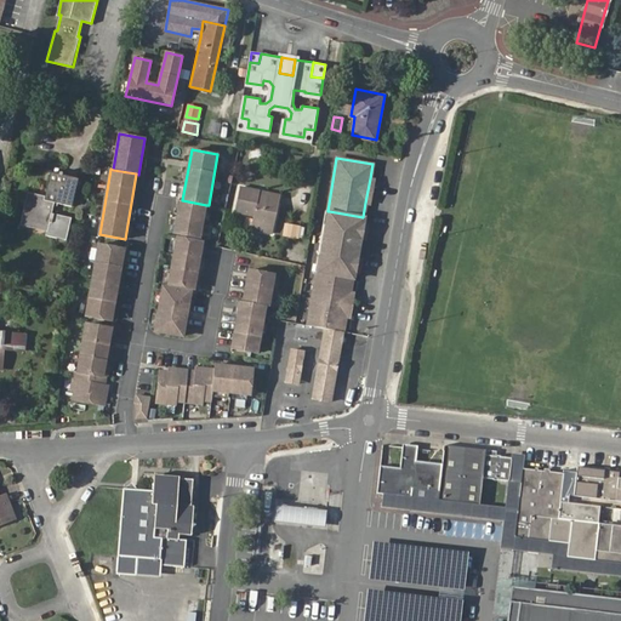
[(51,171),(45,195),(28,192),(22,218),(49,224),(47,232),(46,234),(67,239),(72,217),(52,212),(55,203),(72,206),(79,178),(51,171)]
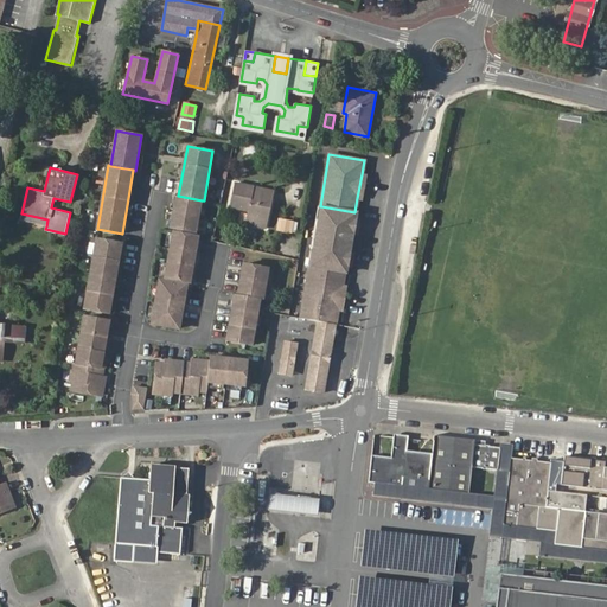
[(255,186),(236,183),(231,206),(249,209),(248,213),(241,212),(238,222),(266,228),(273,193),(254,191),(255,186)]
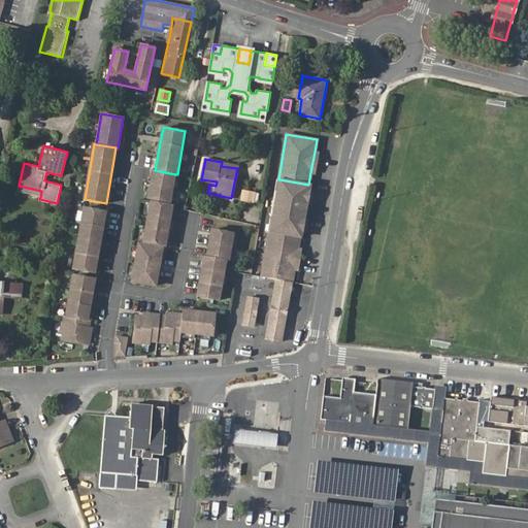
[(170,201),(175,174),(155,170),(153,170),(149,197),(170,201)]
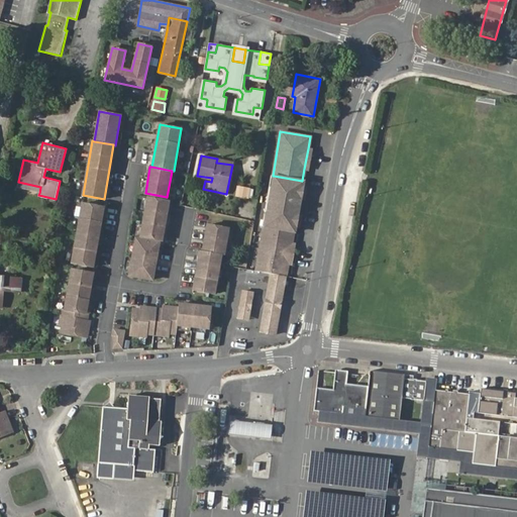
[(303,181),(302,181),(274,176),(270,196),(300,200),(303,181)]
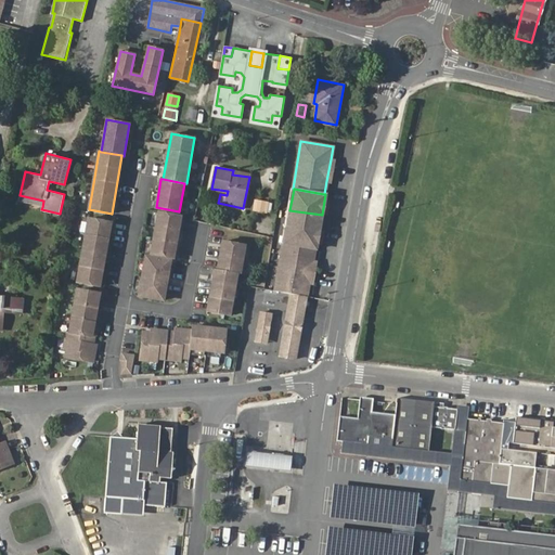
[(20,195),(18,201),(42,207),(43,201),(20,195)]
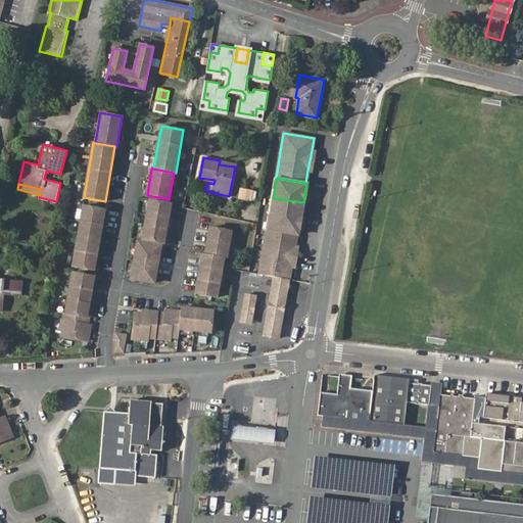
[(303,202),(273,198),(268,229),(296,234),(298,234),(303,202)]
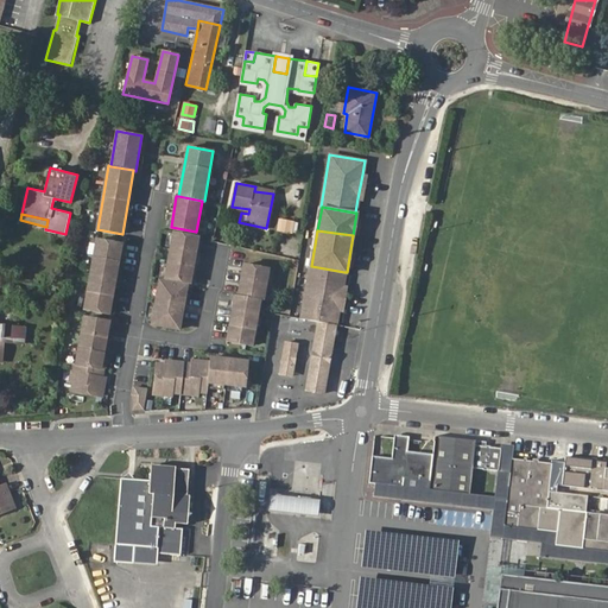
[(198,236),(173,232),(165,278),(191,282),(198,236)]
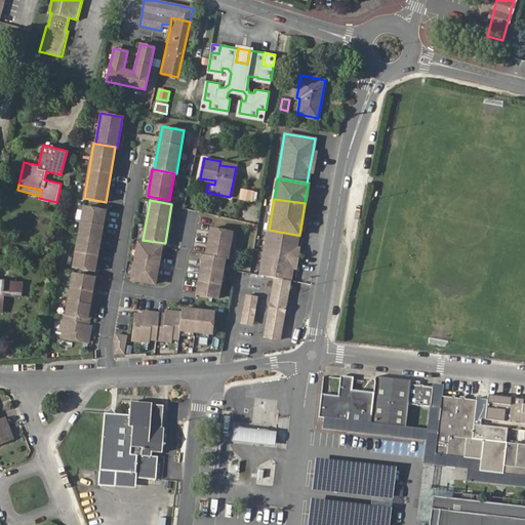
[(106,209),(83,206),(73,267),(94,271),(106,209)]
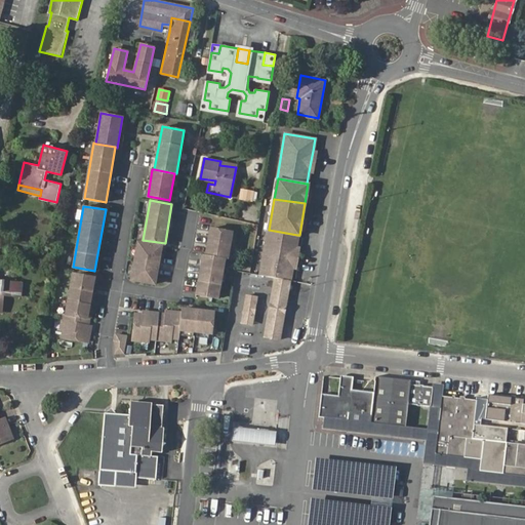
[(232,231),(210,227),(206,254),(225,257),(227,257),(232,231)]
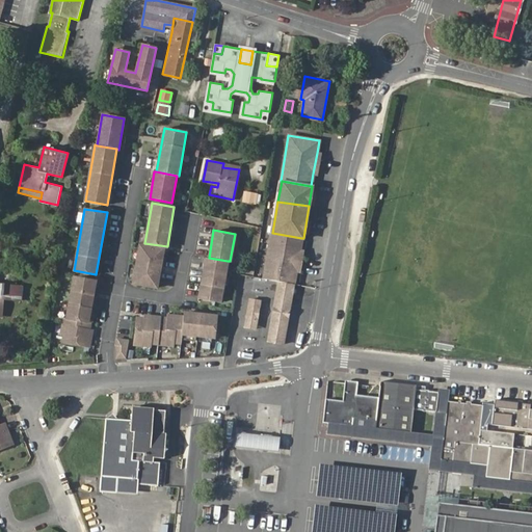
[(301,238),(272,233),(271,232),(263,278),(277,282),(294,284),(296,271),(299,251),(301,238)]
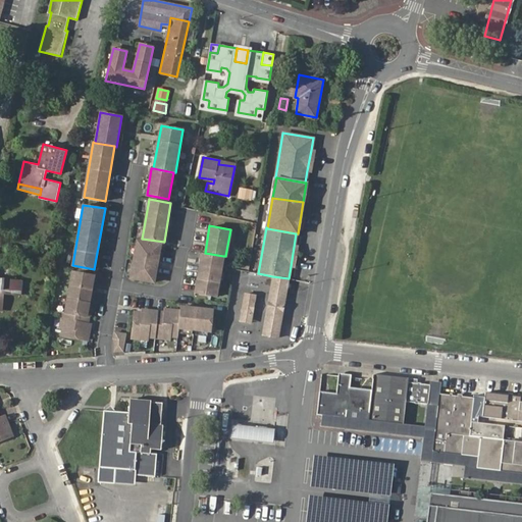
[(158,260),(161,245),(138,241),(132,277),(154,281),(157,266),(146,264),(147,258),(158,260)]
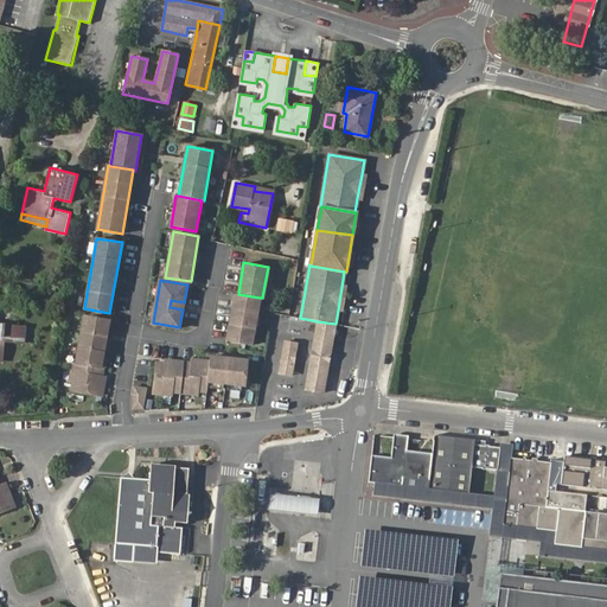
[(251,344),(260,298),(238,294),(235,293),(227,339),(251,344)]
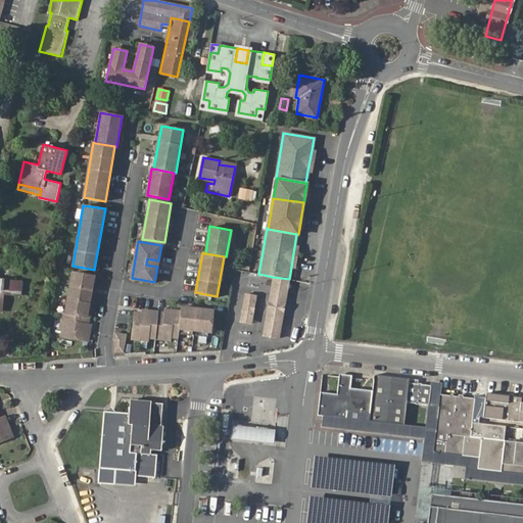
[(94,277),(73,273),(65,313),(62,312),(60,327),(64,328),(62,335),(88,340),(91,324),(87,324),(89,317),(87,316),(94,277)]
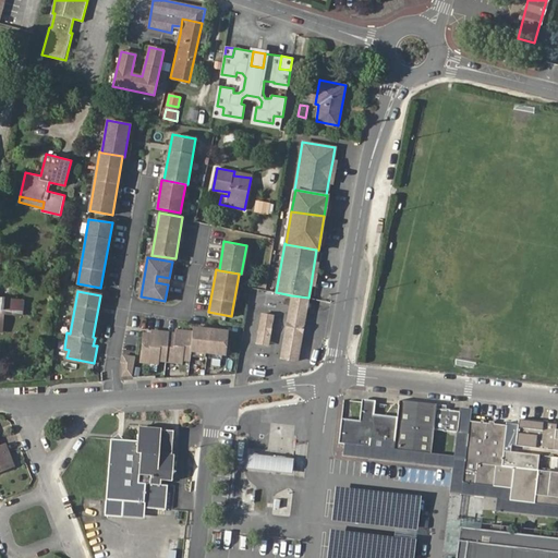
[(296,360),(308,298),(291,295),(279,358),(296,360)]
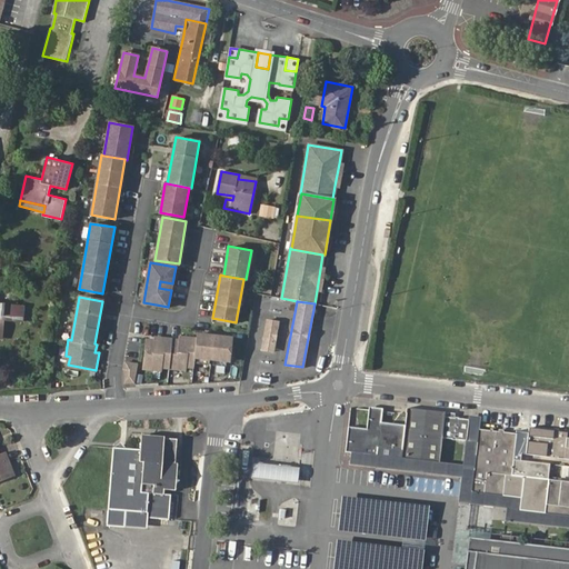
[(0,303),(0,330),(3,331),(5,321),(21,322),(22,306),(0,303)]
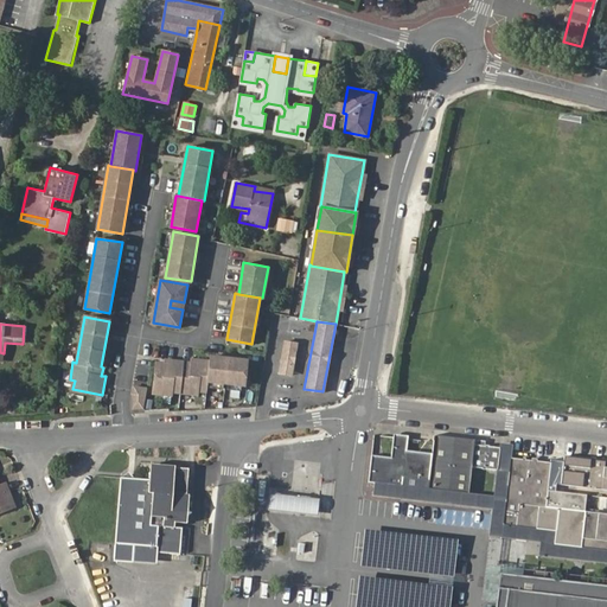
[(291,360),(294,342),(286,340),(283,359),(291,360)]
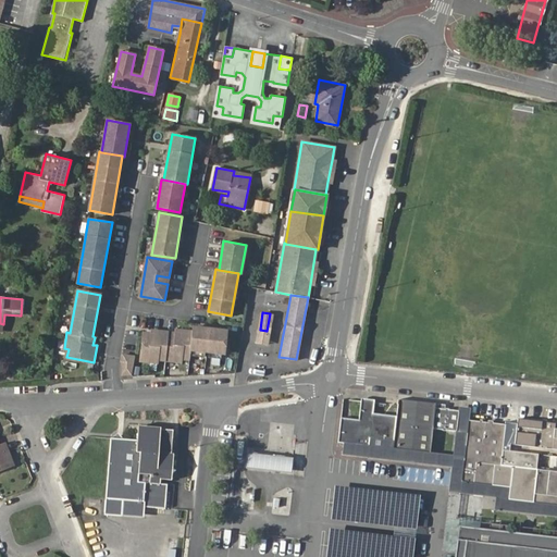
[(145,332),(141,360),(158,361),(158,358),(182,361),(182,358),(190,359),(192,349),(224,354),(226,330),(194,326),(194,331),(176,329),(176,333),(153,330),(152,333),(145,332)]
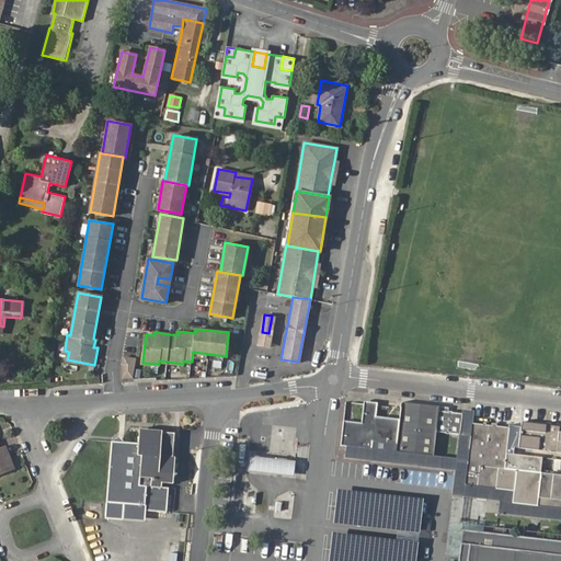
[(136,358),(124,356),(123,364),(124,377),(133,376),(136,358)]
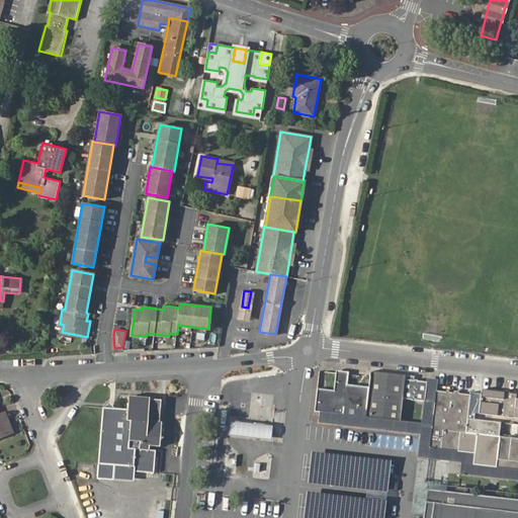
[(318,389),(316,411),(320,411),(343,414),(344,407),(367,410),(369,385),(348,383),(349,371),(336,370),(334,390),(318,389)]
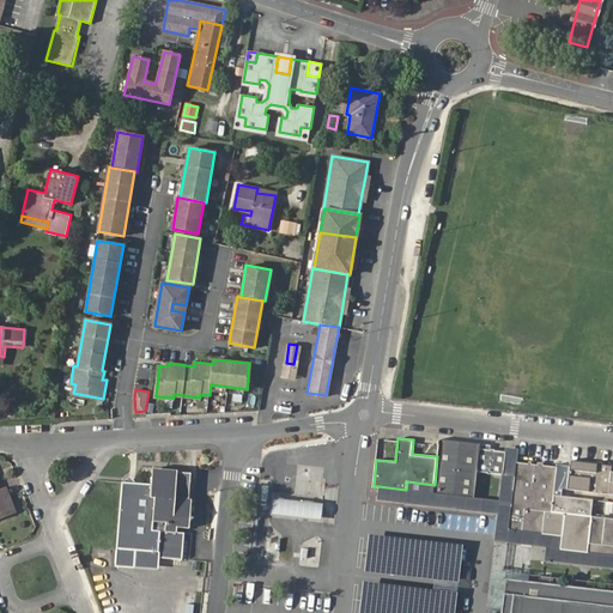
[(439,443),(437,456),(435,485),(434,492),(473,496),(477,472),(479,449),(479,443),(439,439),(439,443)]
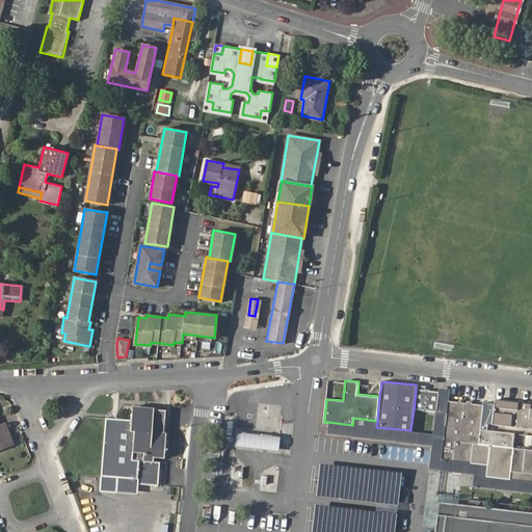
[(439,392),(436,411),(433,432),(439,433),(444,433),(448,401),(449,389),(445,388),(439,388),(439,392)]
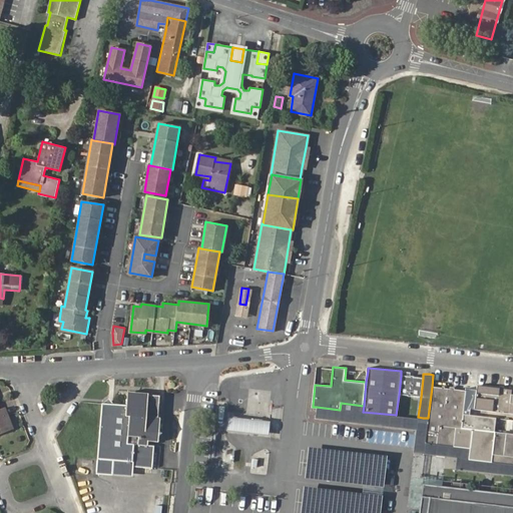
[(423,378),(401,376),(399,395),(421,397),(423,378)]
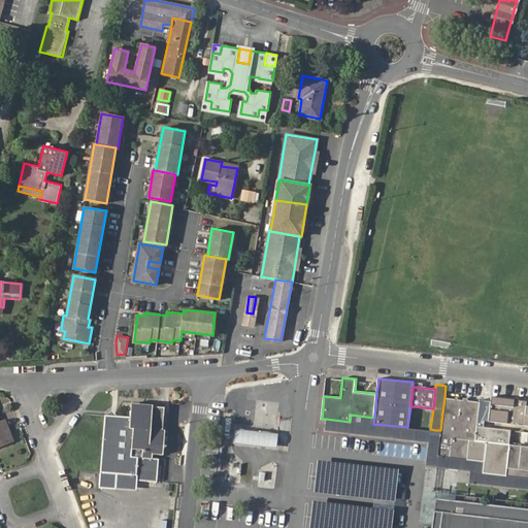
[(527,400),(491,396),(489,421),(527,425),(527,405),(527,406),(527,400)]
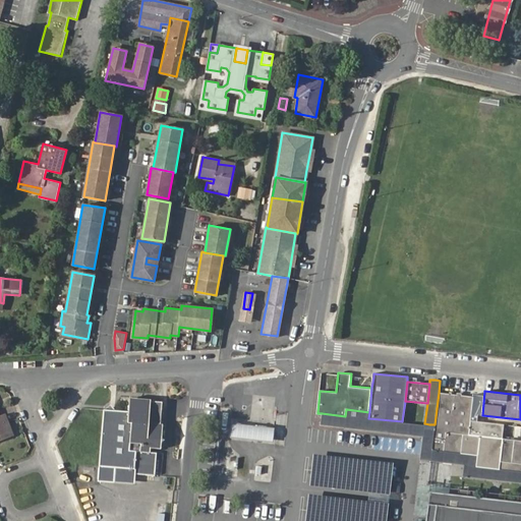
[(473,397),(439,393),(435,424),(431,449),(477,455),(476,467),(520,471),(520,440),(502,439),(504,423),(470,419),(473,397)]
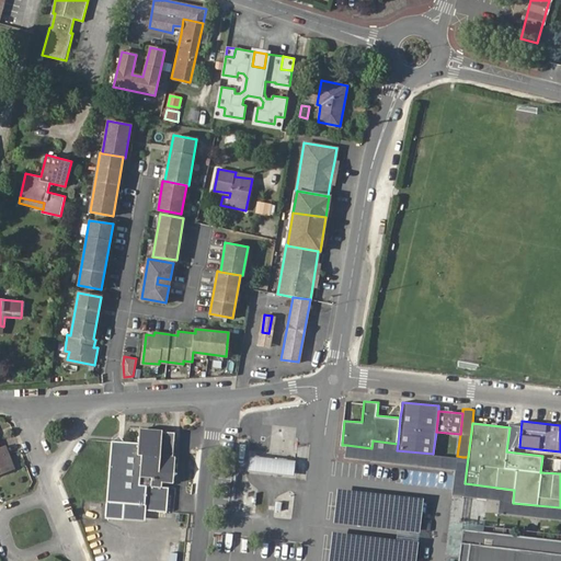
[(112,441),(105,518),(124,519),(124,504),(137,505),(137,511),(145,511),(167,513),(169,488),(161,488),(161,482),(173,483),(173,478),(178,474),(174,470),(174,458),(173,458),(173,455),(173,450),(175,450),(175,443),(174,443),(174,438),(178,438),(178,435),(179,432),(175,432),(175,428),(169,428),(169,433),(140,431),(139,443),(122,442),(112,441)]
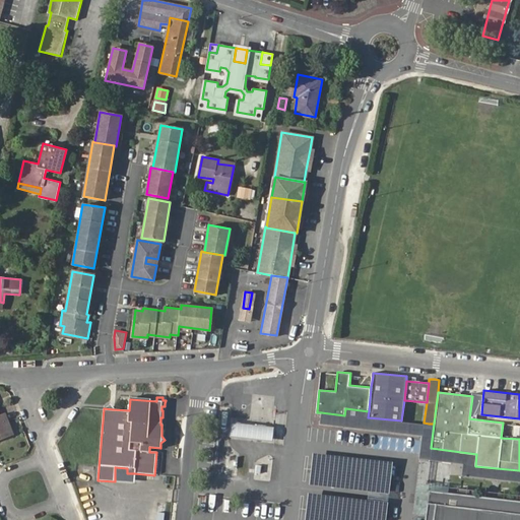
[(519,470),(475,466),(476,454),(431,448),(434,424),(429,424),(424,423),(401,420),(368,417),(369,411),(345,408),(344,415),(321,412),(321,417),(320,426),(423,437),(419,460),(424,460),(451,464),(463,465),(463,470),(462,475),(469,476),(519,481),(519,470)]
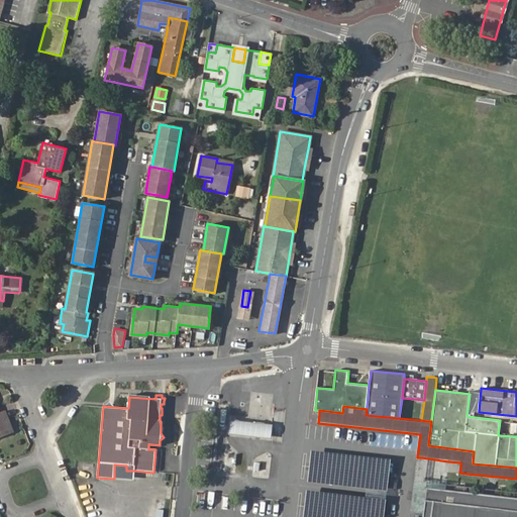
[(0,436),(12,432),(3,411),(0,412),(0,436)]
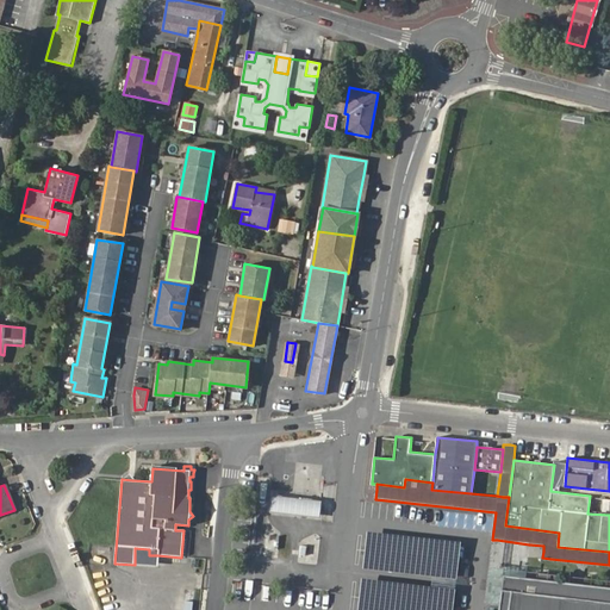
[(323,502),(272,496),(271,508),(271,514),(322,520),(322,514),(323,502)]
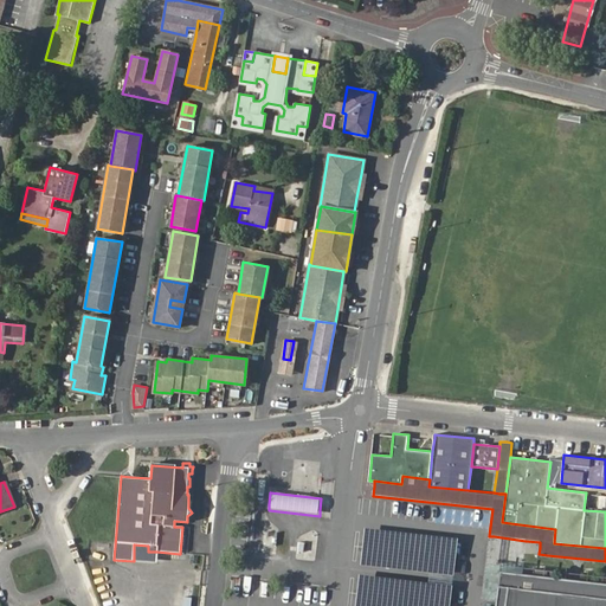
[(148,546),(134,545),(134,561),(155,563),(156,552),(148,552),(148,546)]
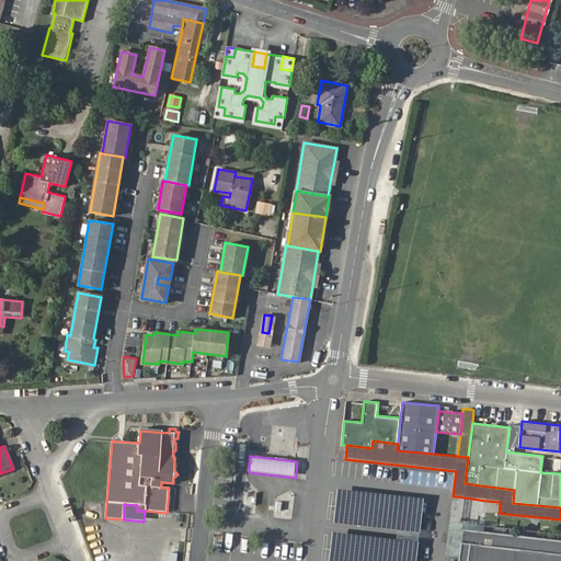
[(460,557),(464,529),(471,530),(471,524),(459,523),(451,522),(449,540),(447,556),(460,557)]
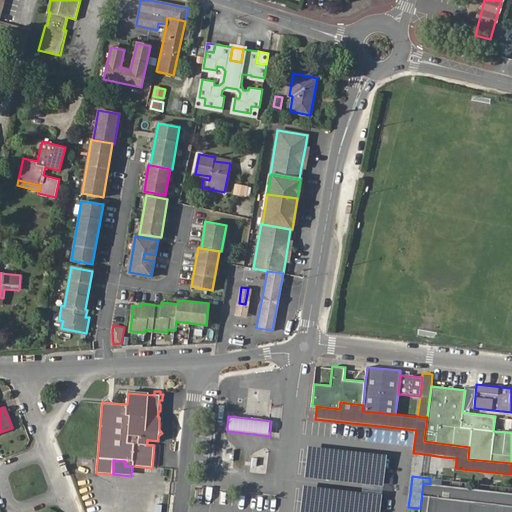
[(430,484),(423,483),(420,508),(419,511),(511,511),(511,487),(510,493),(468,489),(469,483),(460,482),(451,480),(450,486),(430,484)]
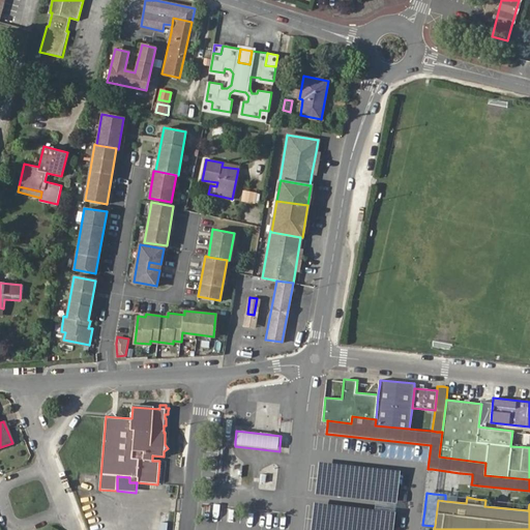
[(167,529),(169,511),(159,511),(157,529),(167,529)]
